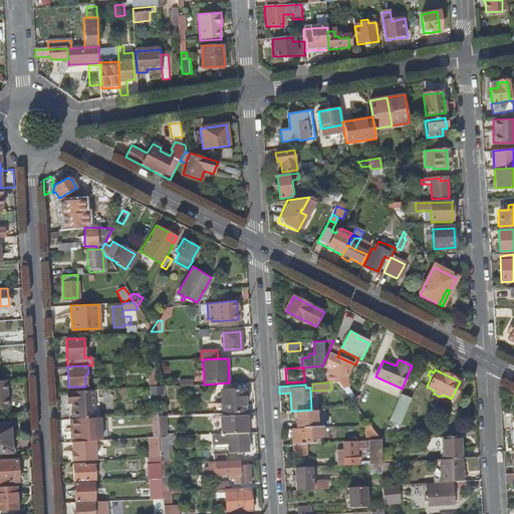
[(157,414),(155,395),(155,387),(145,388),(146,415),(152,415),(157,414)]
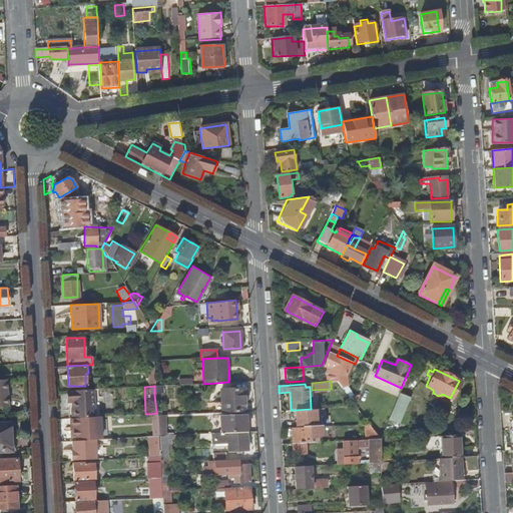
[(96,389),(73,390),(73,392),(69,393),(70,402),(74,401),(74,410),(72,410),(72,418),(81,418),(98,417),(96,389)]
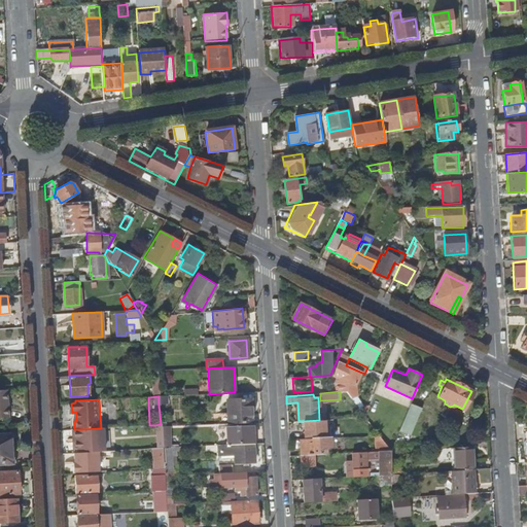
[(229,424),(252,423),(251,399),(227,400),(229,424)]
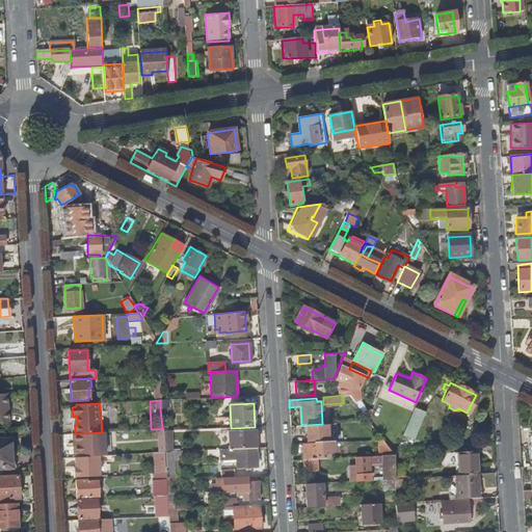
[(327,424),(322,424),(306,425),(307,443),(317,443),(330,443),(330,441),(333,441),(333,430),(327,430),(327,424)]
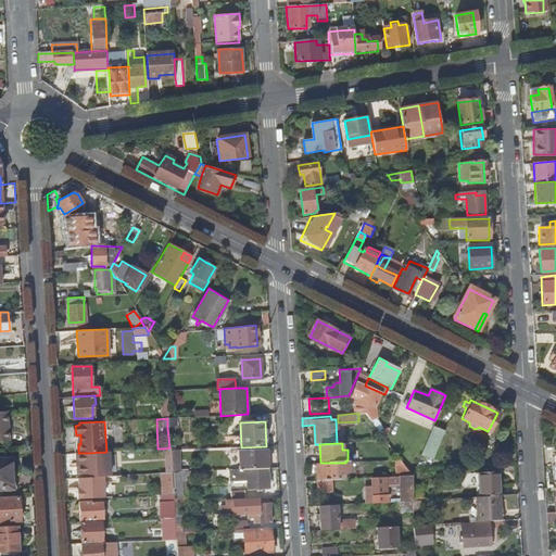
[(240,469),(267,468),(266,450),(239,451),(240,469)]
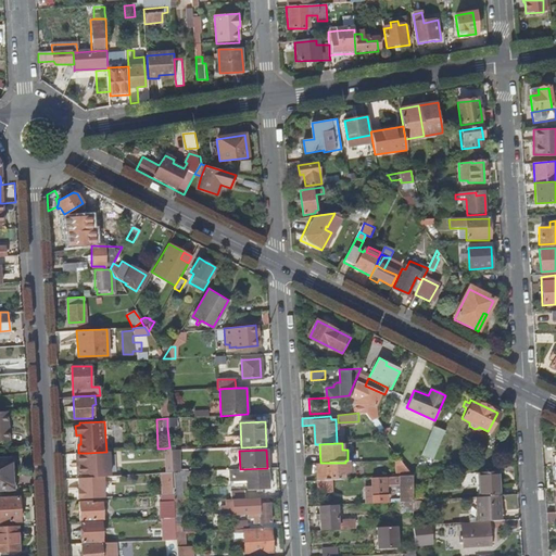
[(471,464),(502,463),(501,451),(470,453),(471,464)]
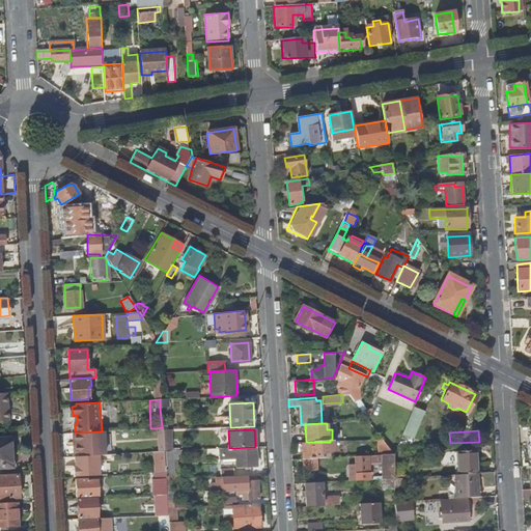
[(84,432),(73,434),(74,453),(85,452),(85,456),(88,456),(104,455),(103,431),(102,431),(84,432)]
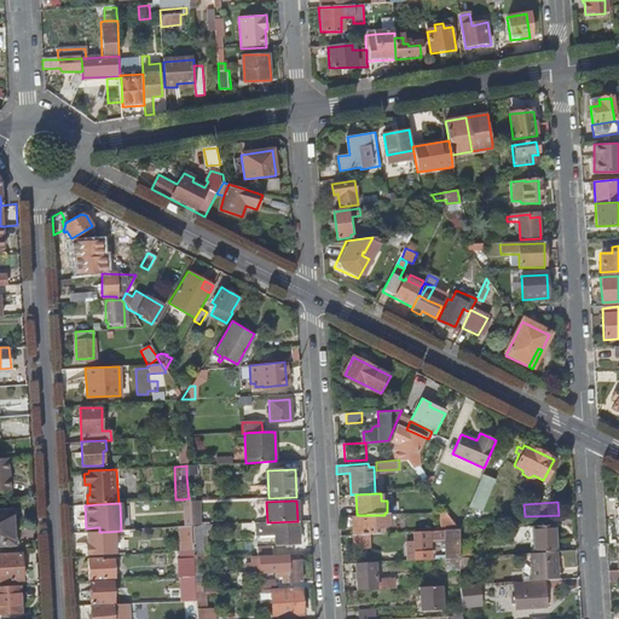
[(11,510),(0,510),(0,544),(6,545),(9,544),(11,543),(12,541),(13,537),(13,533),(12,531),(9,527),(9,520),(11,520),(11,510)]
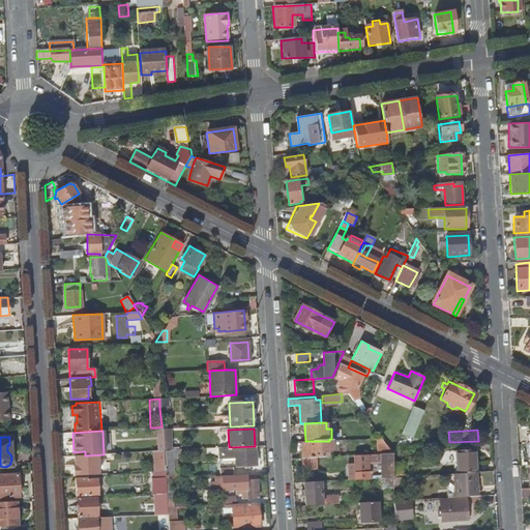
[(162,439),(163,451),(166,450),(171,450),(170,438),(162,439)]
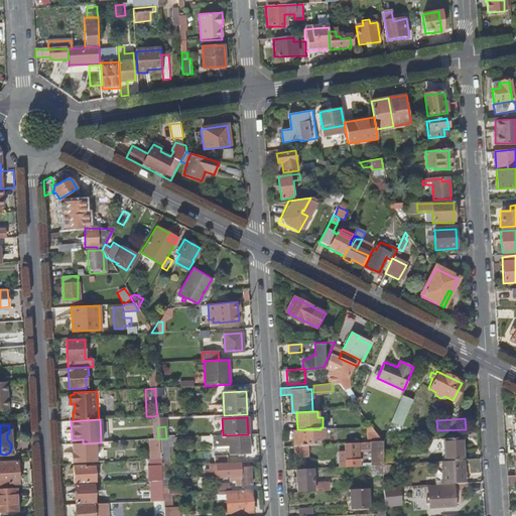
[(382,441),(382,440),(372,427),(367,427),(367,442),(371,441),(382,441)]
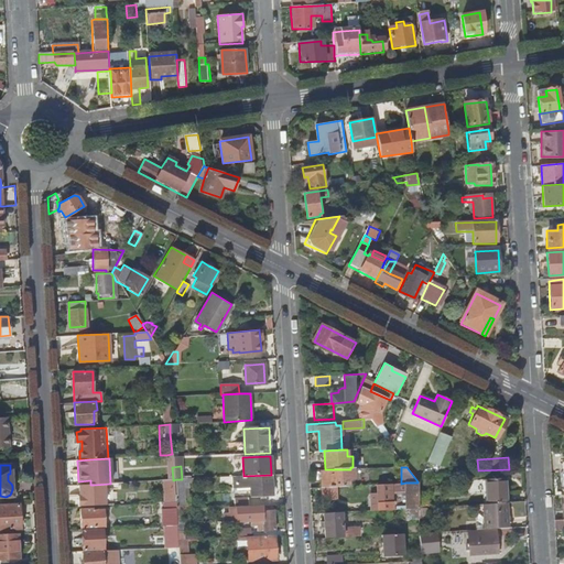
[(350,469),(336,469),(336,472),(321,473),(322,488),(346,487),(346,479),(350,479),(350,469)]
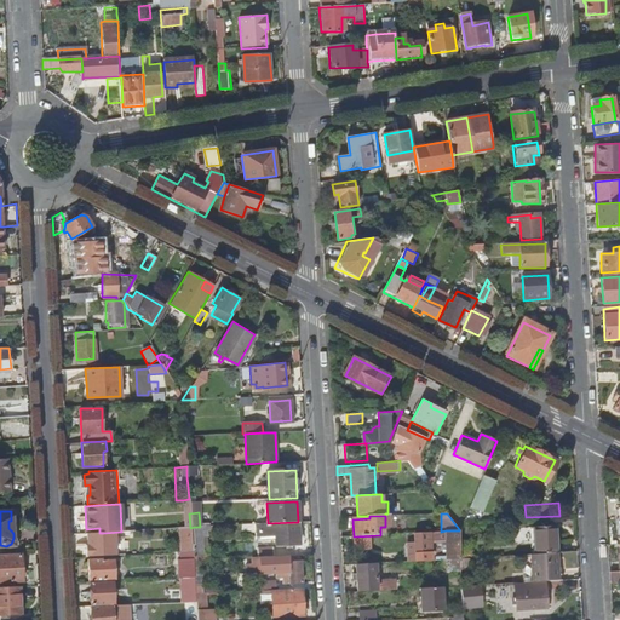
[(298,522),(268,523),(256,524),(256,529),(259,529),(259,535),(275,535),(276,539),(276,545),(299,544),(298,522)]
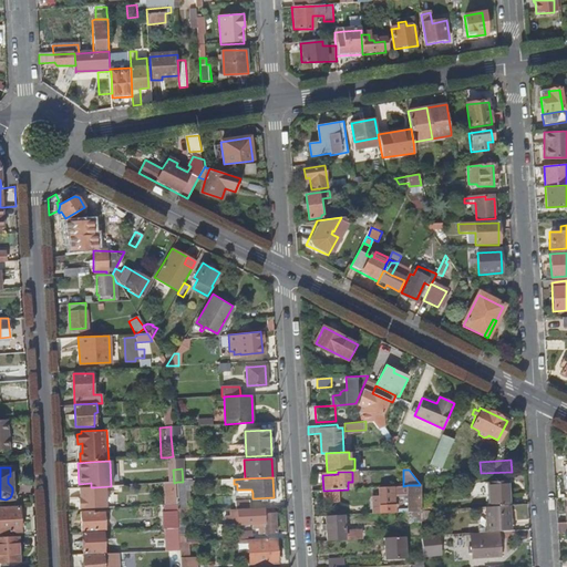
[(491,507),(511,506),(509,480),(488,481),(491,507)]
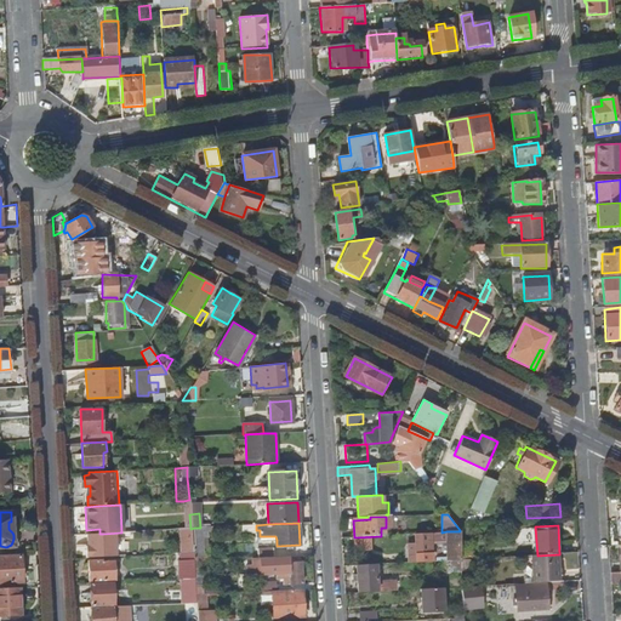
[(192,546),(193,551),(193,562),(208,560),(208,553),(203,553),(201,537),(208,537),(208,533),(212,531),(211,528),(200,528),(194,528),(195,546),(192,546)]
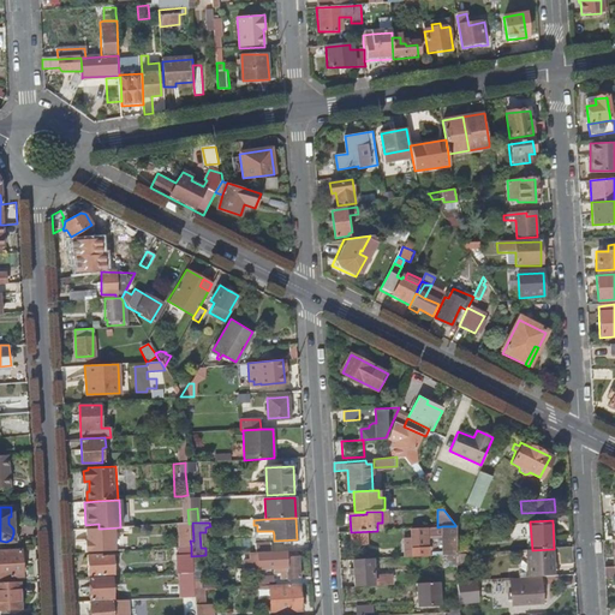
[(457,550),(455,537),(455,526),(442,526),(437,527),(424,527),(425,538),(442,537),(443,555),(445,555),(457,555),(457,550)]
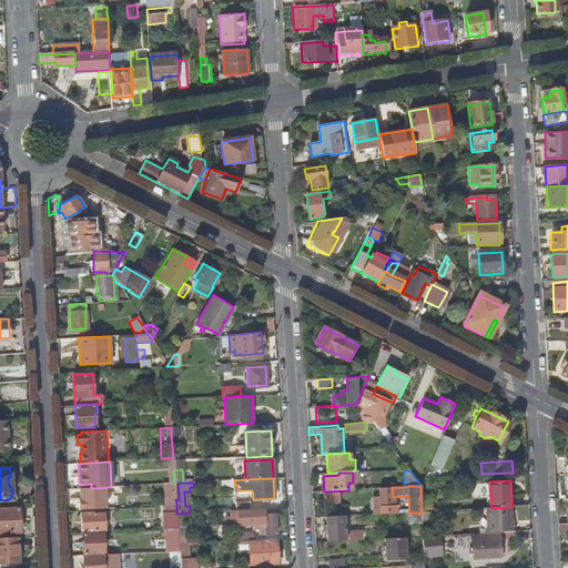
[(94,488),(91,488),(79,489),(80,509),(99,508),(98,494),(95,494),(94,488)]
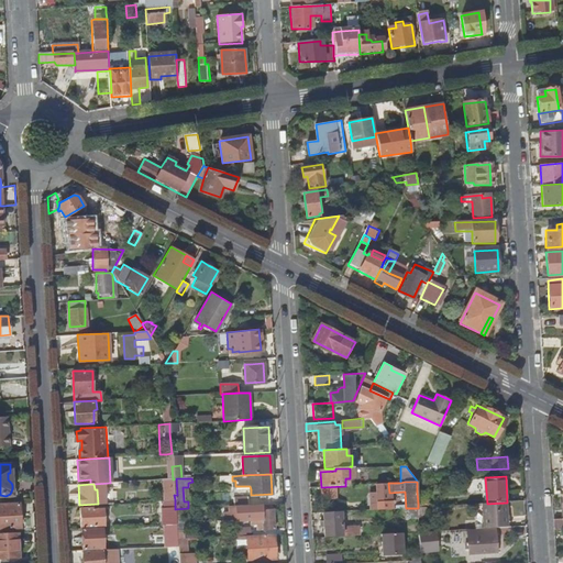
[(417,492),(418,504),(427,503),(426,490),(417,492)]
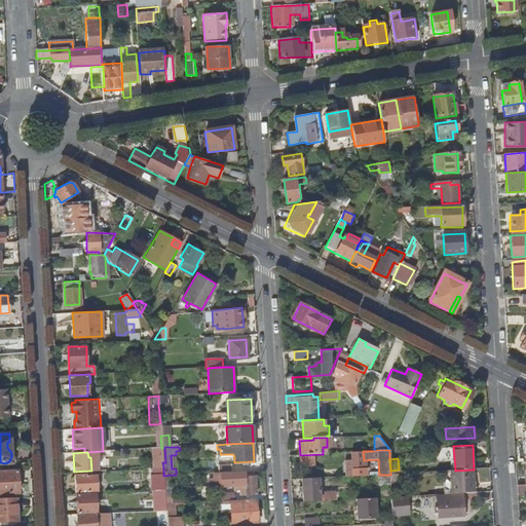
[(219,473),(220,473),(232,473),(231,464),(218,464),(219,473)]
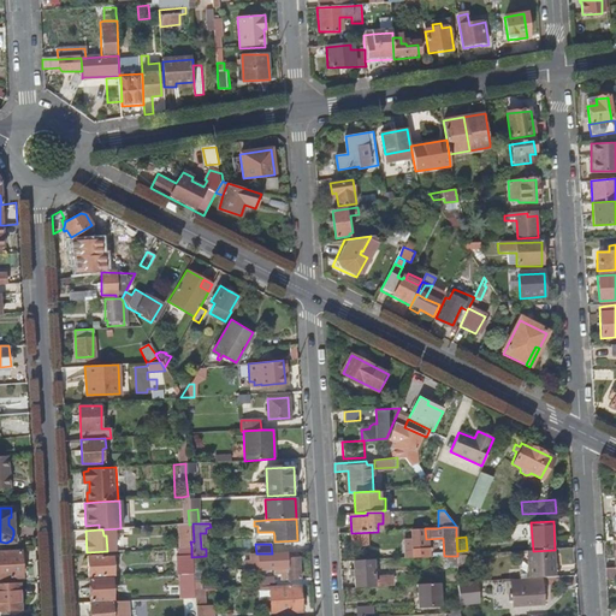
[(526,579),(542,578),(556,578),(555,550),(533,551),(521,551),(523,579),(526,579)]
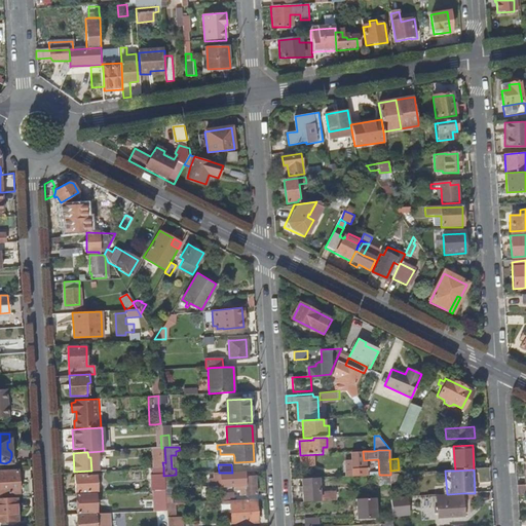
[(255,471),(232,473),(220,473),(221,484),(221,486),(243,485),(245,494),(256,494),(255,471)]
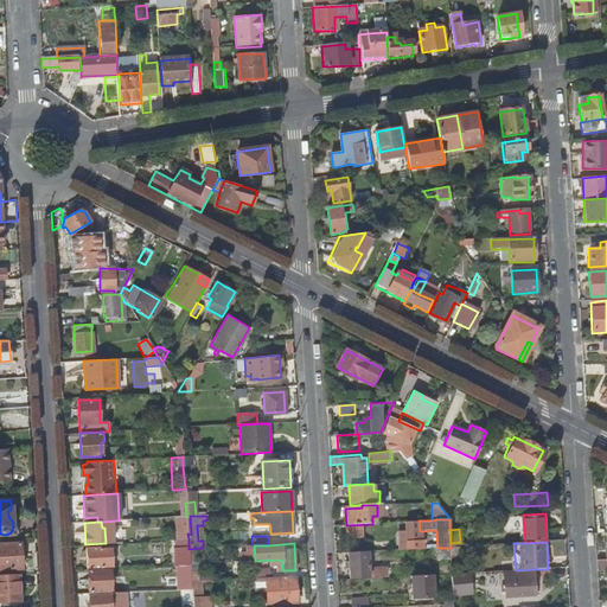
[(0,544),(0,569),(21,568),(20,544),(0,544)]
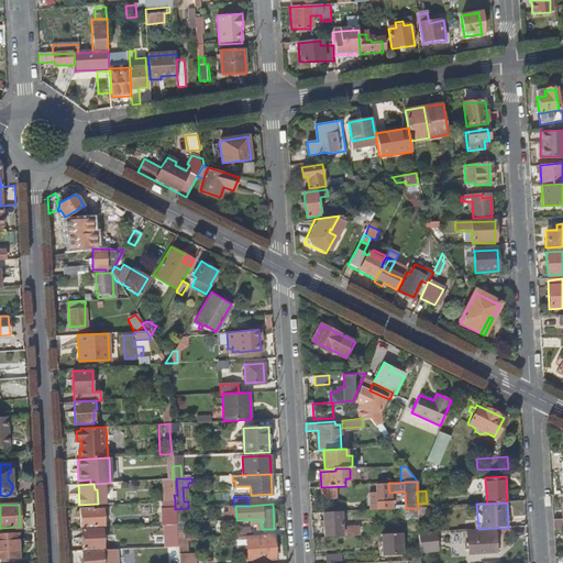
[(90,507),(78,507),(79,525),(101,523),(101,509),(90,509),(90,507)]
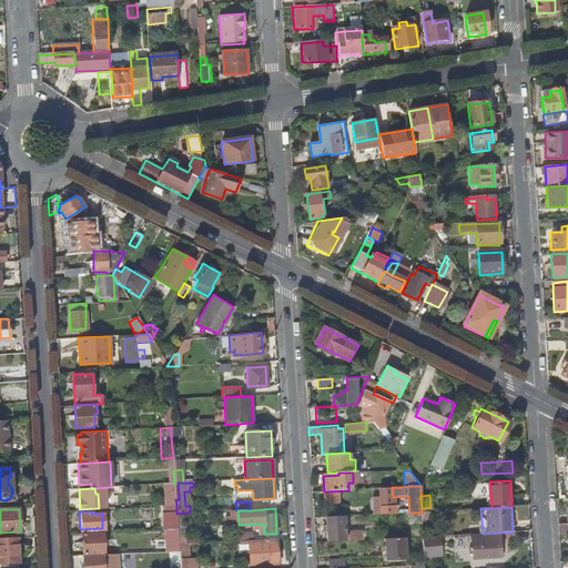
[(422,513),(411,513),(411,523),(423,523),(422,513)]
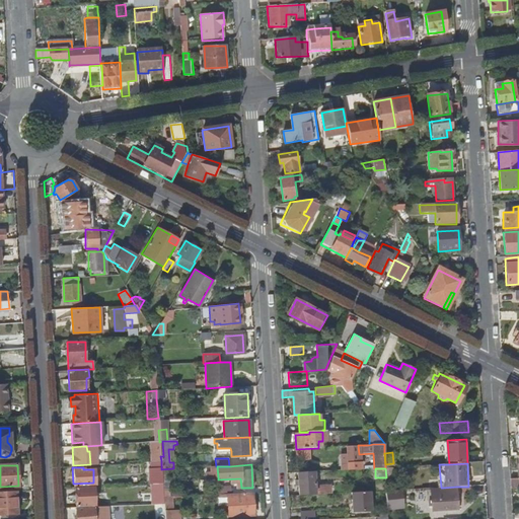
[(303,472),(298,473),(299,480),(299,488),(299,497),(315,496),(322,496),(329,495),(331,495),(330,487),(318,488),(318,484),(316,485),(315,472),(314,472),(303,472)]
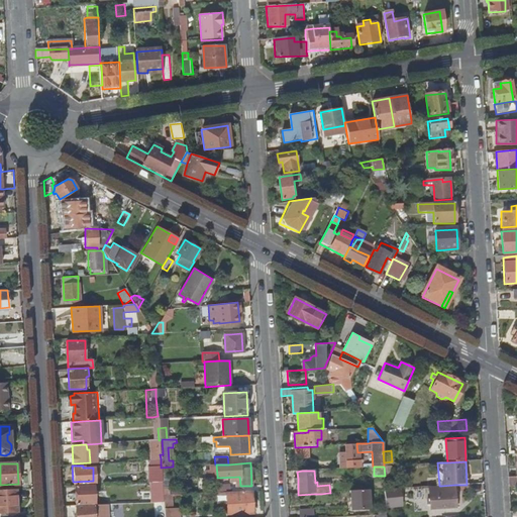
[(94,503),(93,484),(74,485),(75,504),(94,503)]
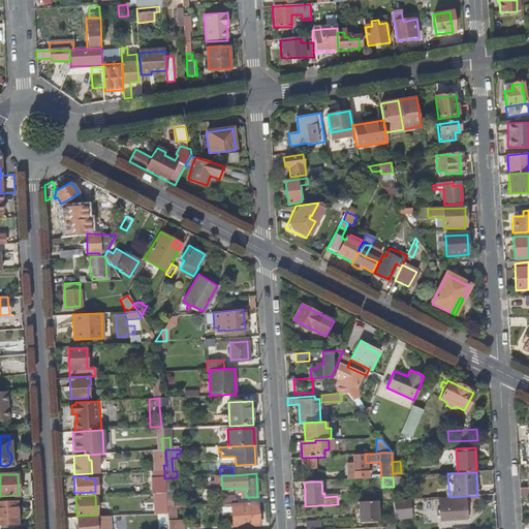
[(465,496),(452,497),(452,503),(441,504),(441,510),(438,510),(439,517),(441,516),(441,521),(467,519),(465,496)]
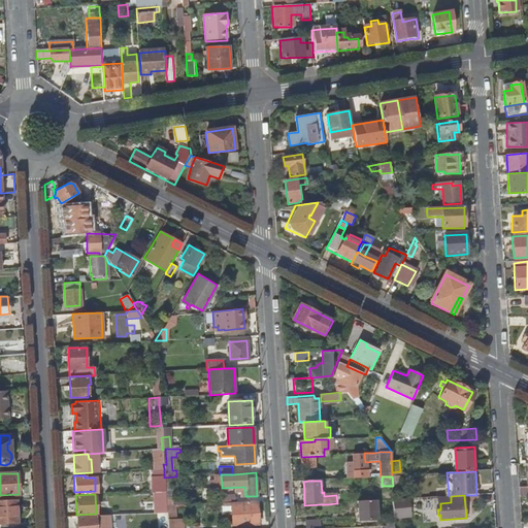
[(0,522),(17,521),(15,498),(0,498),(0,522)]
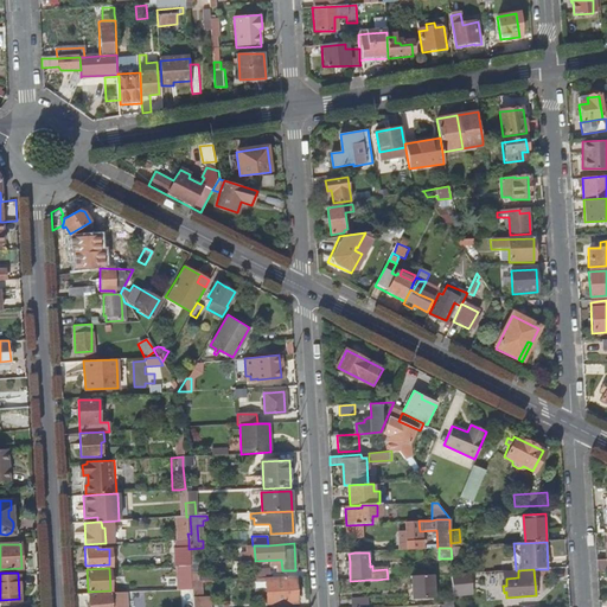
[(296,576),(268,577),(266,577),(267,592),(267,604),(285,602),(285,604),(298,604),(296,576)]
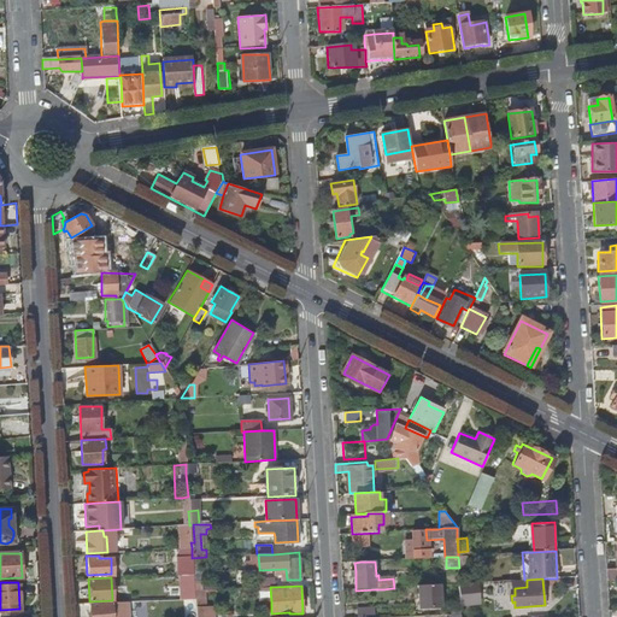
[(442,586),(418,587),(419,598),(423,598),(424,609),(442,607),(442,586)]
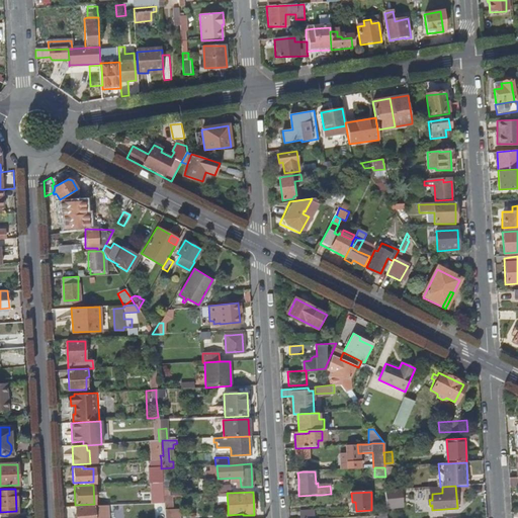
[(403,495),(393,495),(393,507),(404,507),(403,495)]
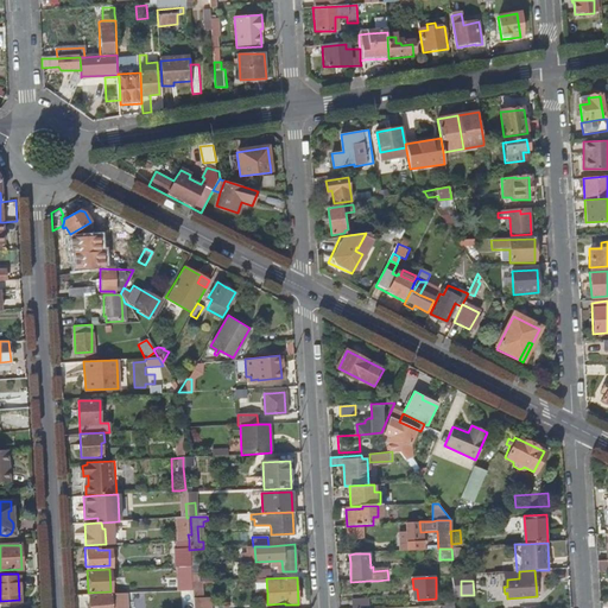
[(191,582),(191,590),(192,601),(192,607),(209,607),(209,600),(201,600),(200,582),(191,582)]
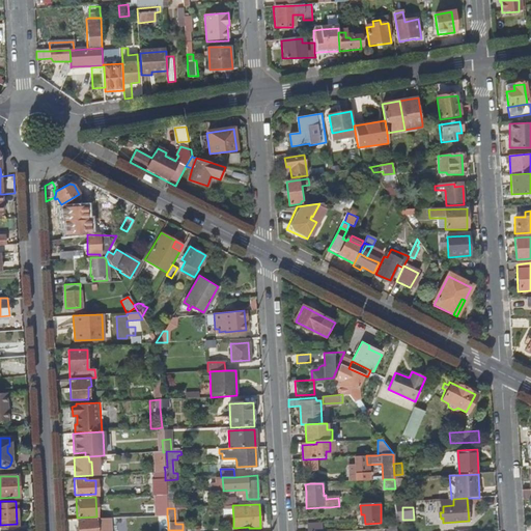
[(95,530),(95,527),(95,519),(77,520),(77,530),(95,530)]
